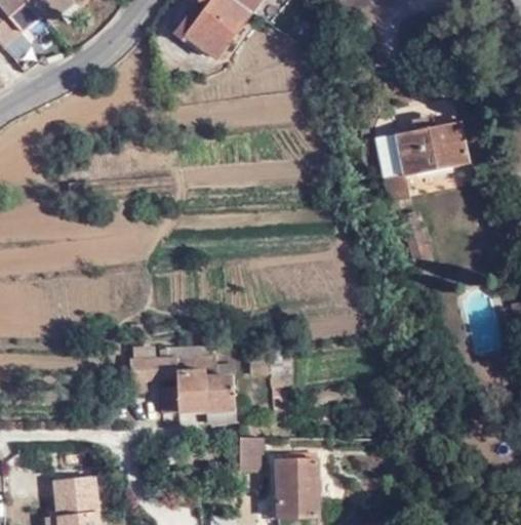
[(0,45),(40,16),(48,26),(57,18),(72,9),(73,8),(67,0),(0,0),(0,45)]
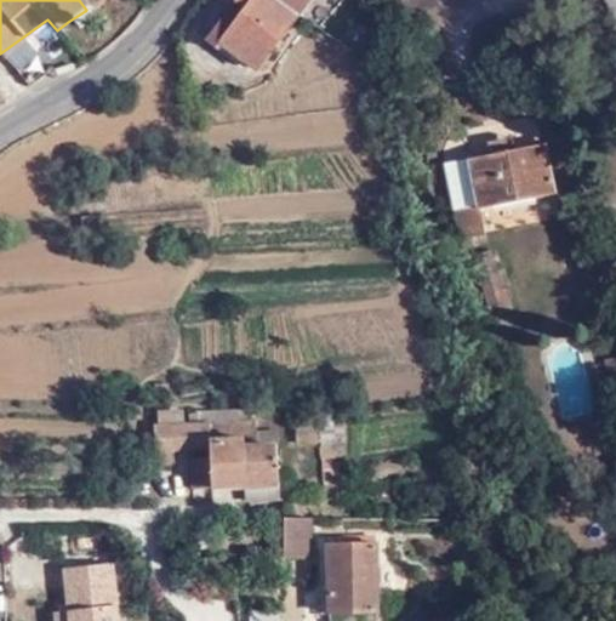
[(246,10),(220,44),(255,70),(308,0),(237,0),(237,1),(246,10)]
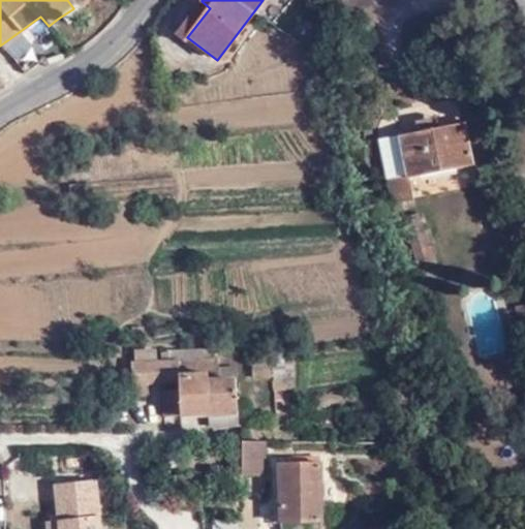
[(178,29),(187,37),(210,8),(202,1),(178,29)]
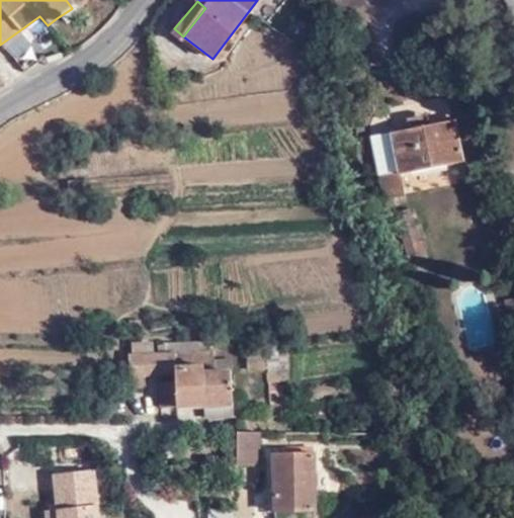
[(75,17),(71,9),(57,18),(63,26),(75,17)]
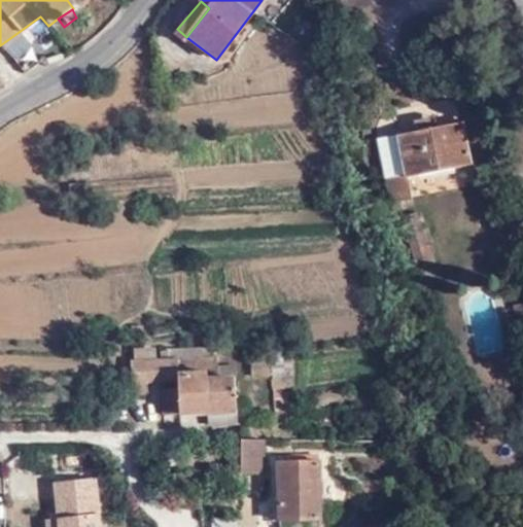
[(411,118),(413,130),(436,126),(433,114),(411,118)]
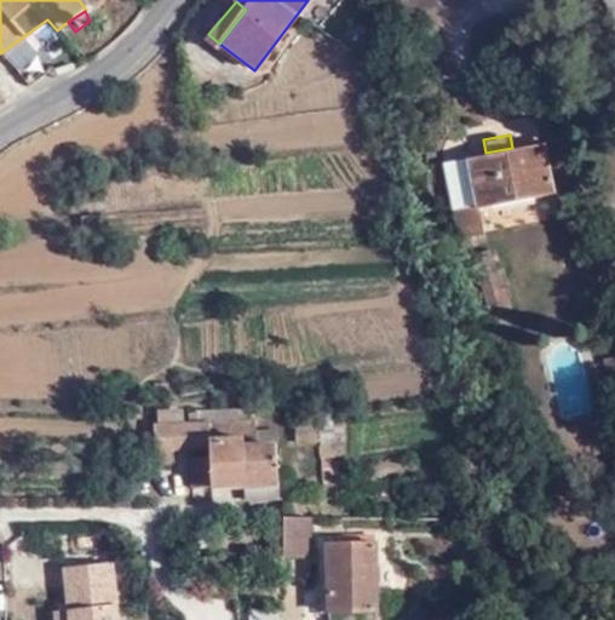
[(512,148),(486,153),(469,158),(477,204),(477,207),(552,193),(542,143),(512,148)]
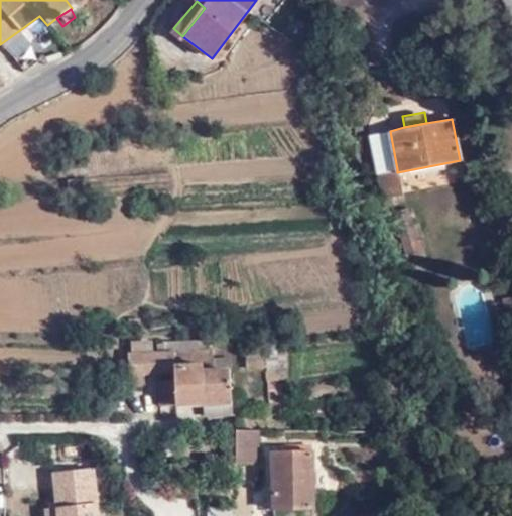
[(397,169),(390,131),(368,135),(375,174),(397,169)]
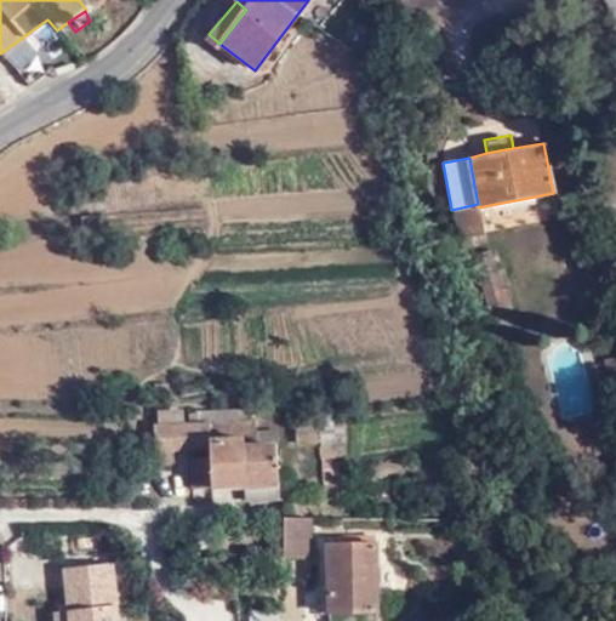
[(482,232),(478,208),(478,204),(451,210),(456,237),(482,232)]
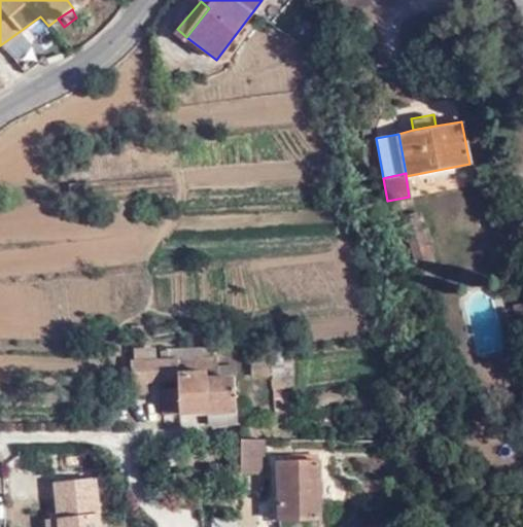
[(413,212),(399,216),(416,267),(430,261),(413,212)]
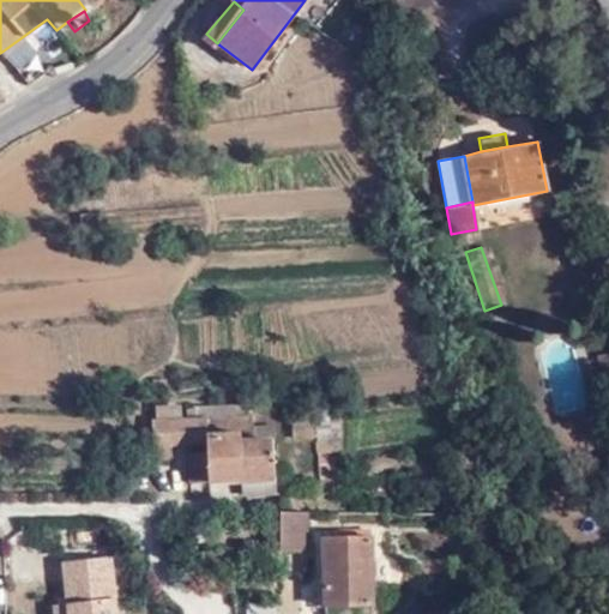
[(567,330),(534,338),(552,407),(585,398),(567,330)]
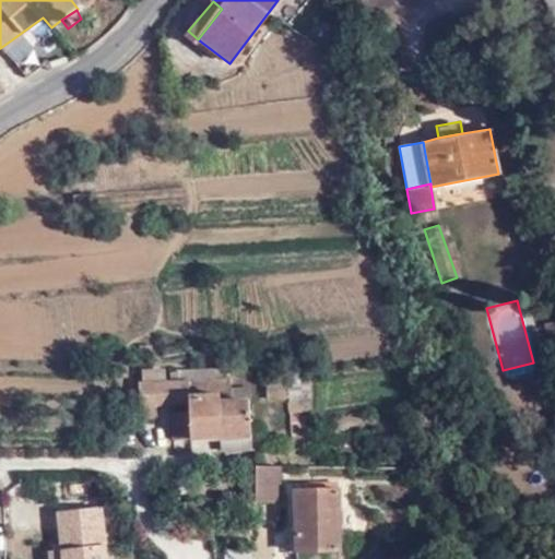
[(217,440),(219,404),(217,400),(189,401),(174,401),(173,382),(166,382),(165,369),(141,370),(141,382),(137,383),(139,418),(155,417),(155,407),(170,406),(170,441),(217,440)]
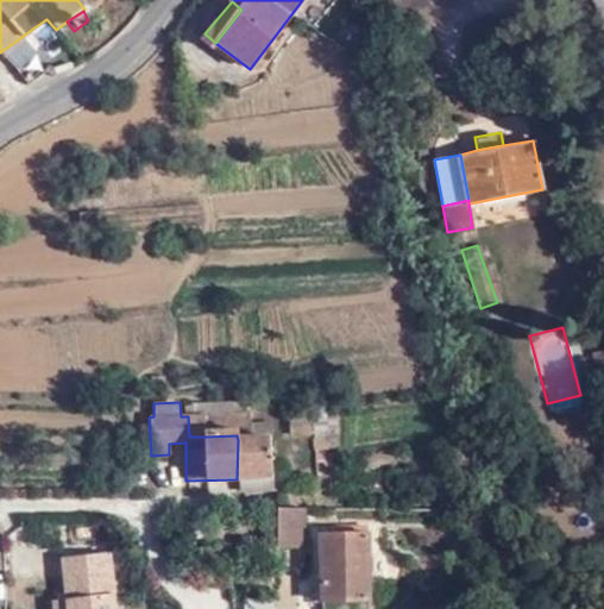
[(315,434),(314,410),(290,412),(290,434),(315,434)]
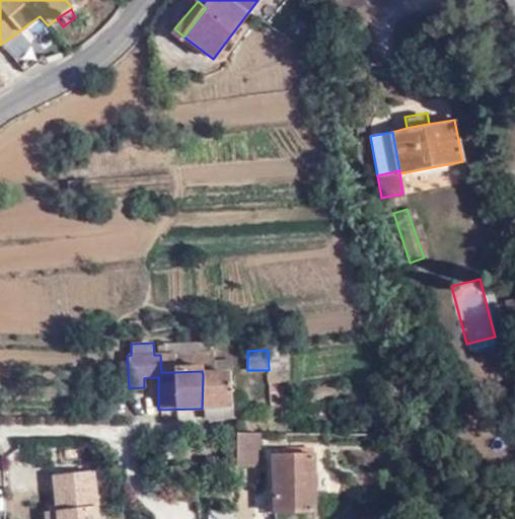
[(203,375),(213,374),(212,352),(175,354),(175,372),(202,371),(203,375)]
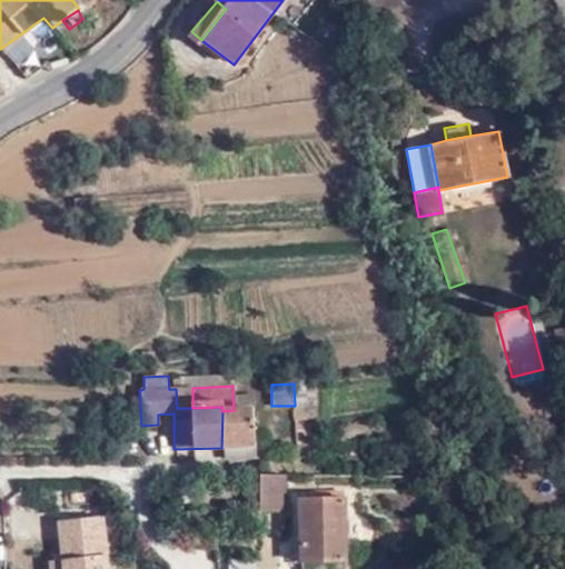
[(237,397),(237,410),(254,409),(254,396),(237,397)]
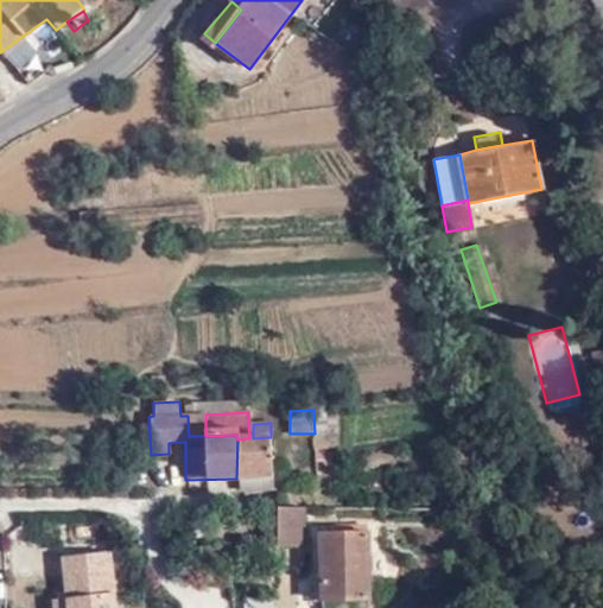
[(268,476),(271,437),(253,438),(249,438),(237,439),(236,479),(268,476)]
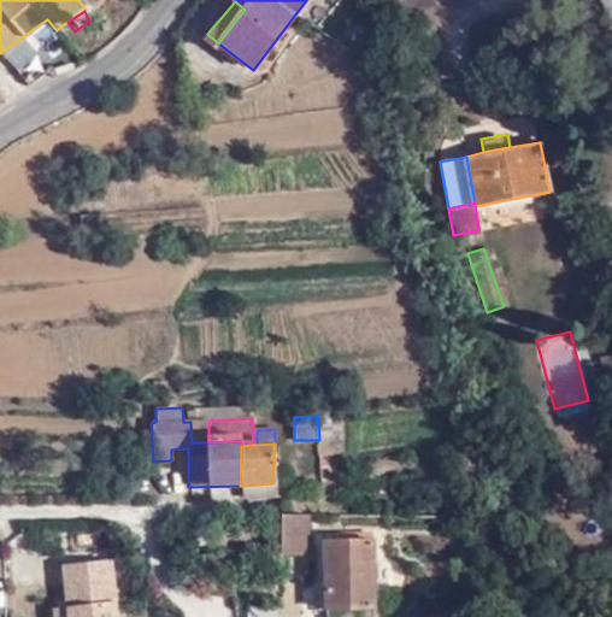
[(337,466),(319,466),(319,482),(337,482),(337,466)]
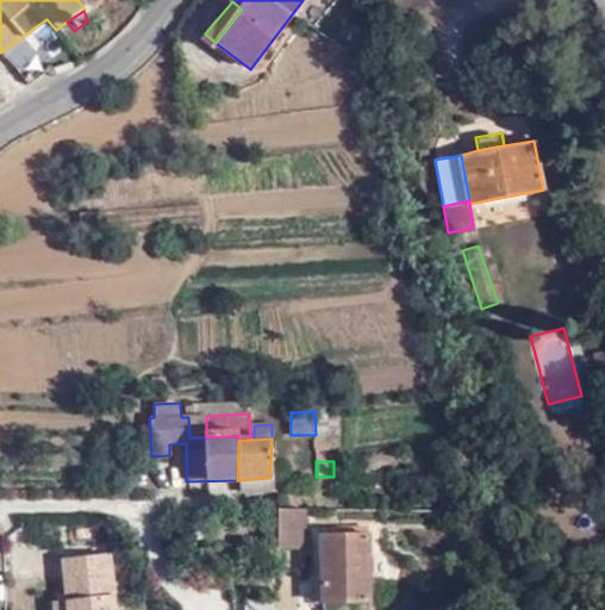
[(300,514),(274,512),(275,549),(293,549),(300,542),(300,514)]
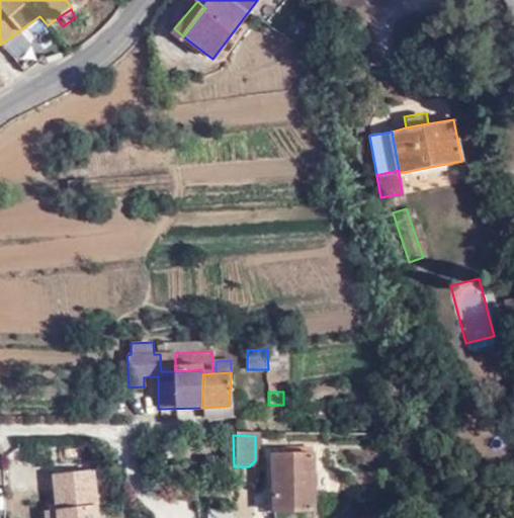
[(312,454),(271,453),(272,511),(312,511),(312,454)]
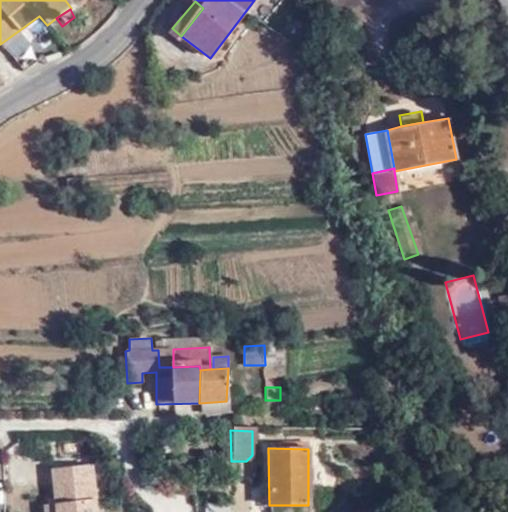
[(56,511),(94,511),(91,466),(52,470),(55,504),(56,511)]
